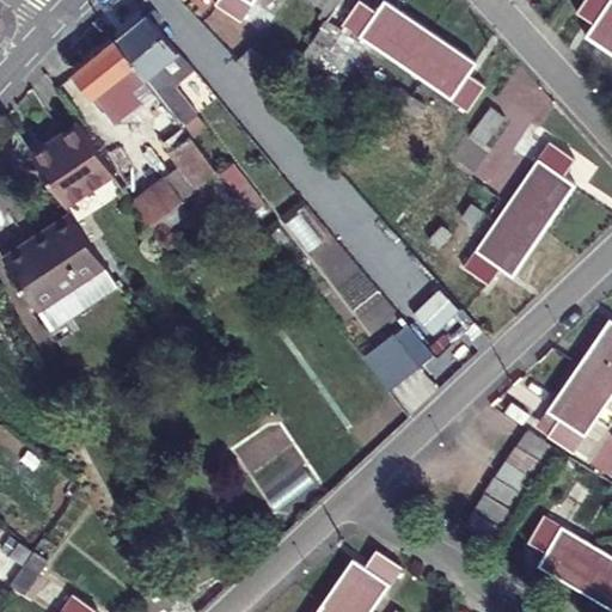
[(249,0),(218,0),(215,2),(250,25),(261,8),(249,1),(249,0)]
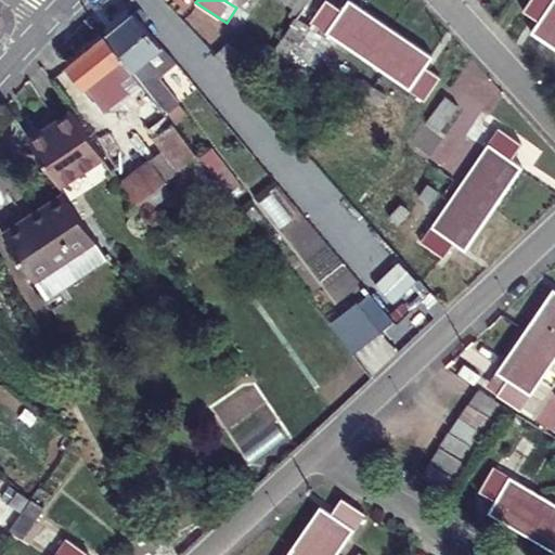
[(280,0),(301,10),(305,0),(280,0)]
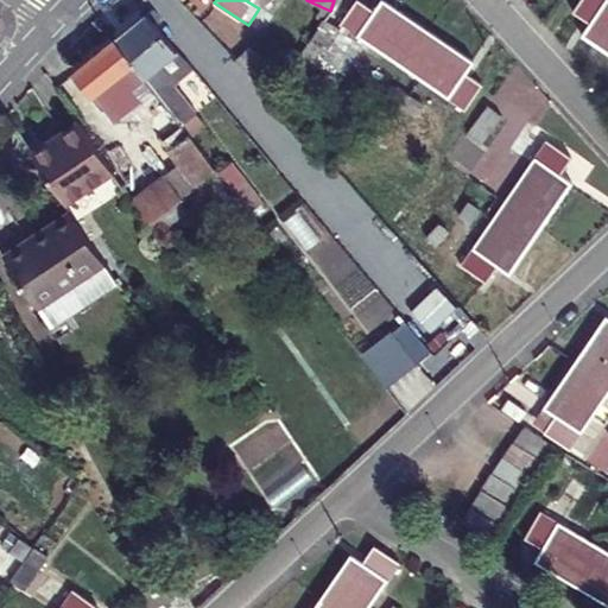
[(404,65),(425,31),(379,0),(378,0),(371,12),(356,2),(330,43),(347,54),(360,36),(404,65)]
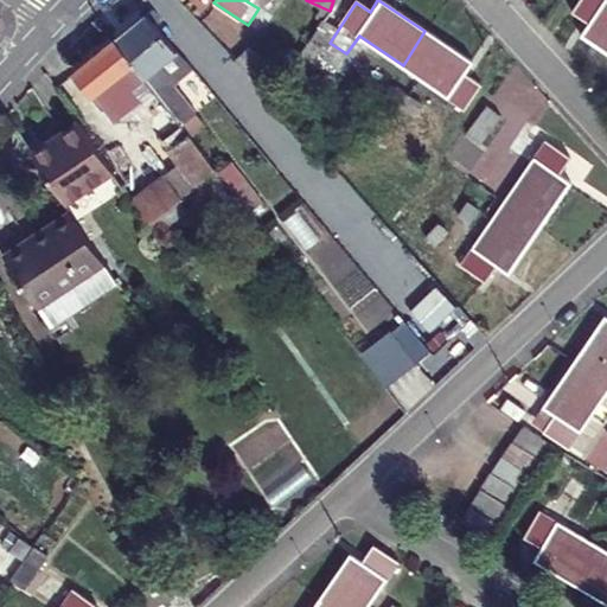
[(606,50),(606,2),(602,0),(581,0),(574,12),(589,21),(581,33),(606,50)]
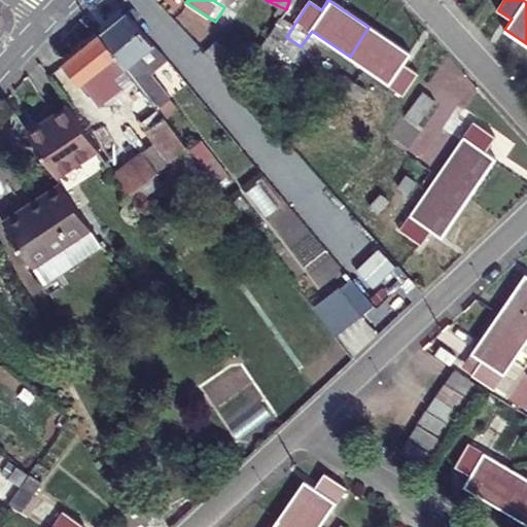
[(127,11),(97,34),(154,106),(168,97),(149,71),(167,59),(161,51),(127,11)]
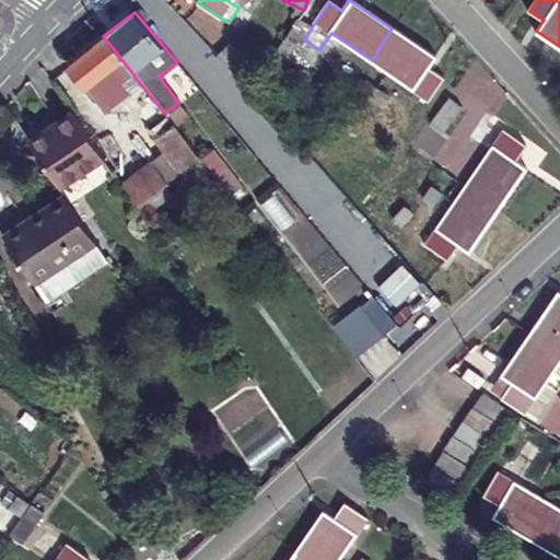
[(392,28),(372,60),(426,95),(439,76),(424,66),(431,55),(392,28)]
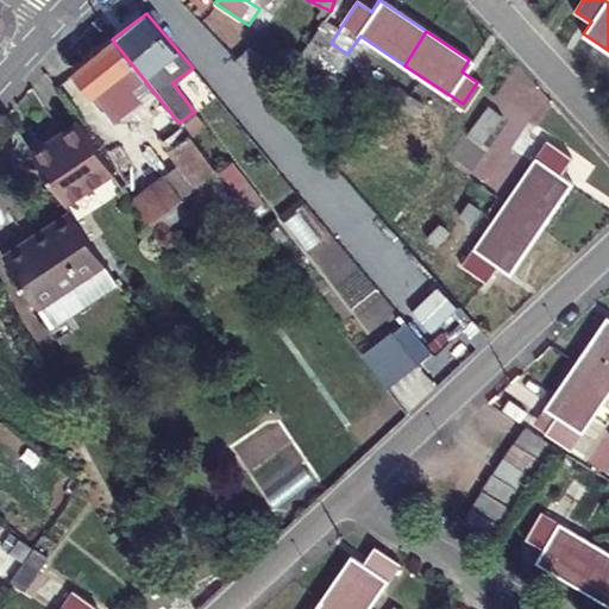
[(179,123),(112,39),(71,71),(89,94),(108,79),(193,183),(213,167),(179,123)]
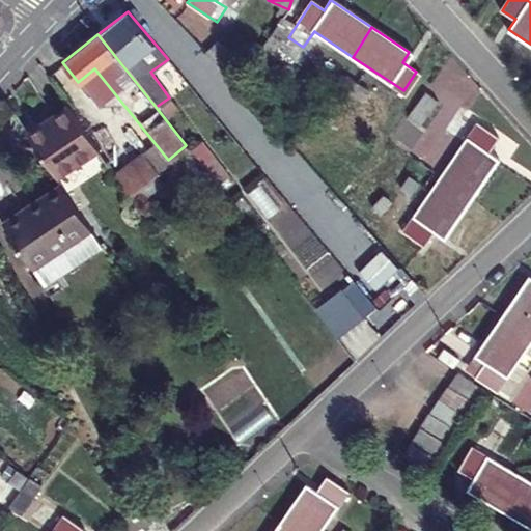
[(330,93),(342,74),(335,68),(322,87),(330,93)]
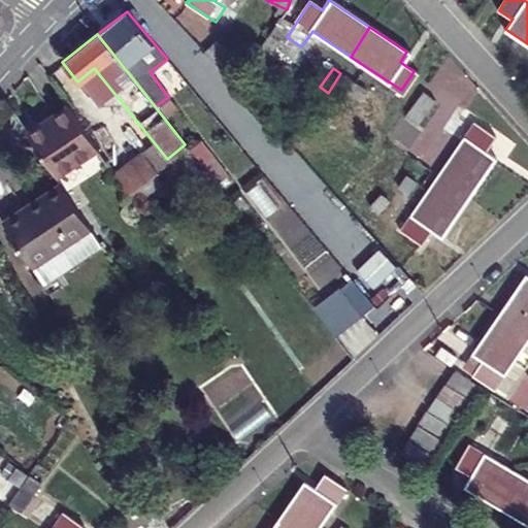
[(354,84),(340,73),(328,93),(341,102),(354,84)]
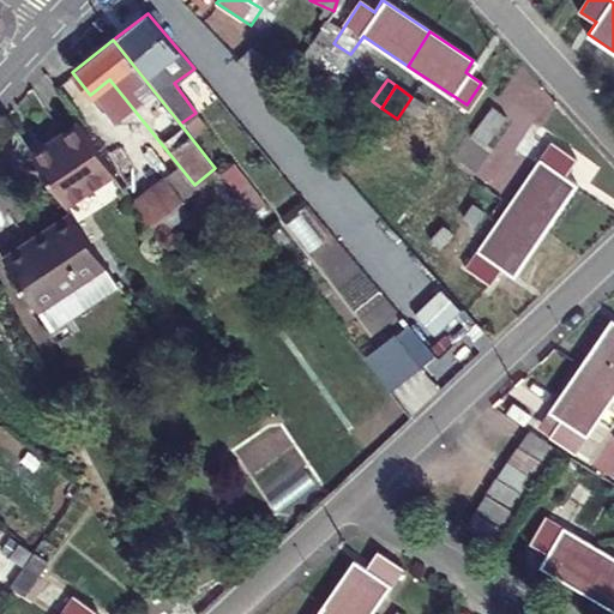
[(510,205),(543,227),(572,184),(559,174),(570,157),(491,103),(447,162),(458,169),(489,125),(539,161),(510,205)]
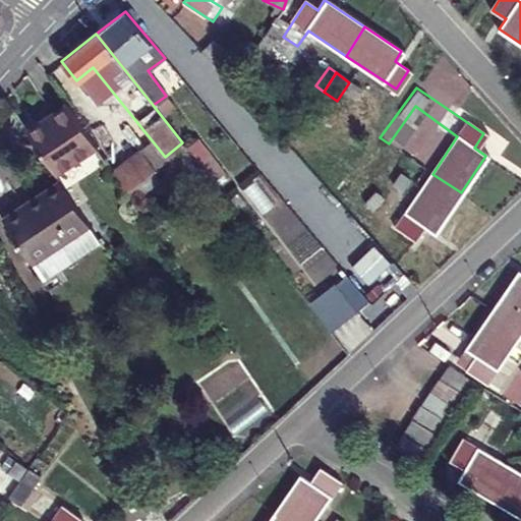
[(90,139),(67,105),(26,132),(55,176),(96,148),(90,139)]
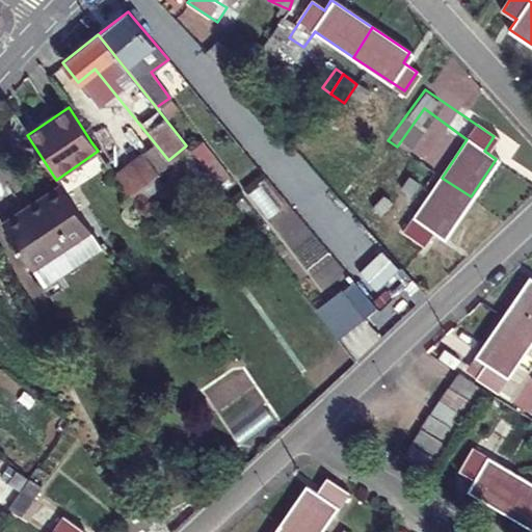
[(98,151),(126,193),(156,174),(140,150),(118,164),(100,136),(91,142),(98,151)]
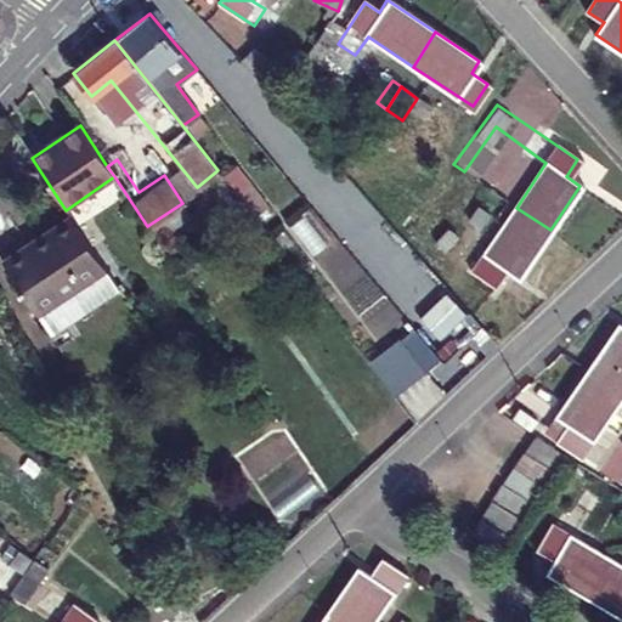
[(241,164),(227,171),(248,207),(261,199),(241,164)]
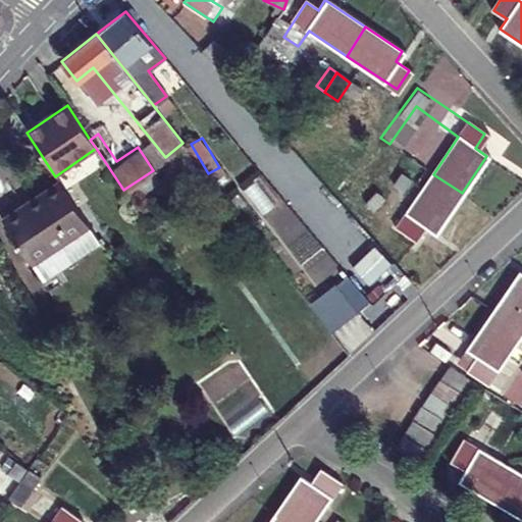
[(409,172),(416,162),(406,155),(398,165),(409,172)]
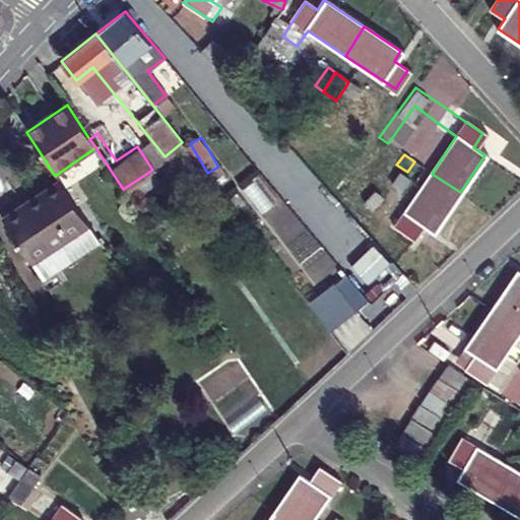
[(368,207),(393,225),(419,187),(394,169),(368,207)]
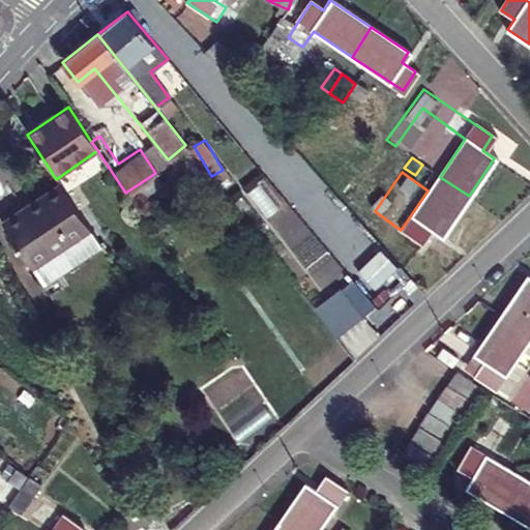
[(469,196),(440,177),(403,231),(419,242),(431,229),(442,235),(469,196)]
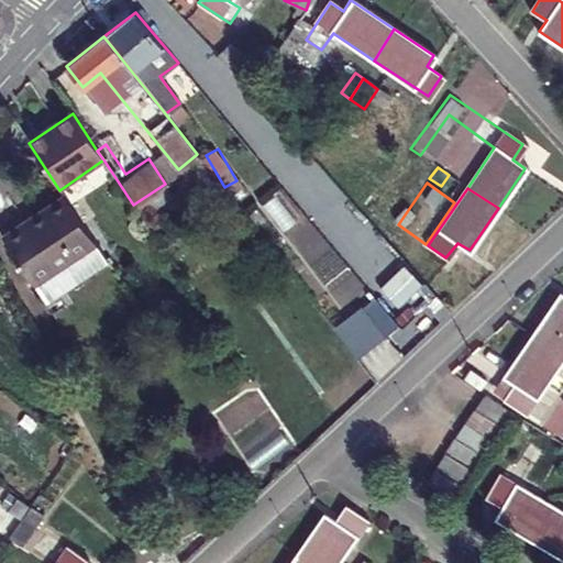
[(106,258),(62,195),(0,235),(43,300),(106,258)]
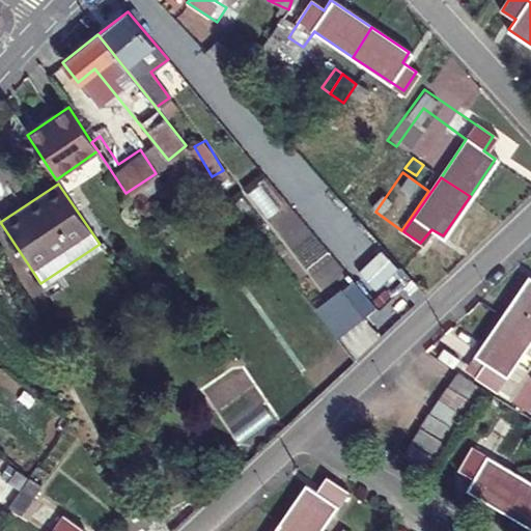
[(267,229),(325,289),(344,271),(286,211),(267,229)]
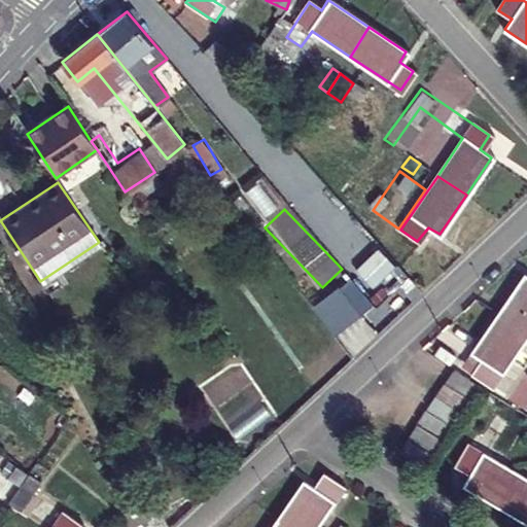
[(336,332),(373,304),(351,277),(314,307),(336,332)]
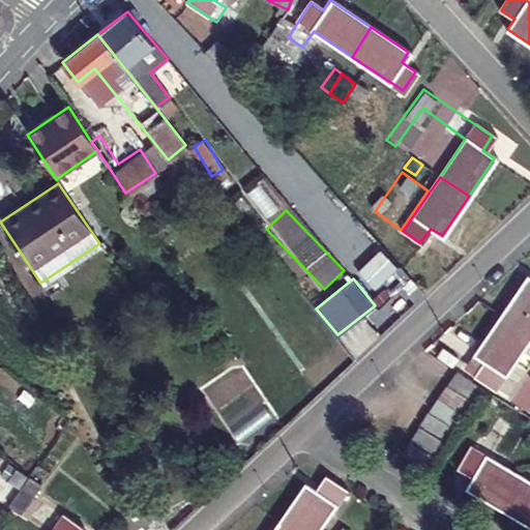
[(503,316),(529,334),(529,333),(529,278),(528,278),(503,316)]
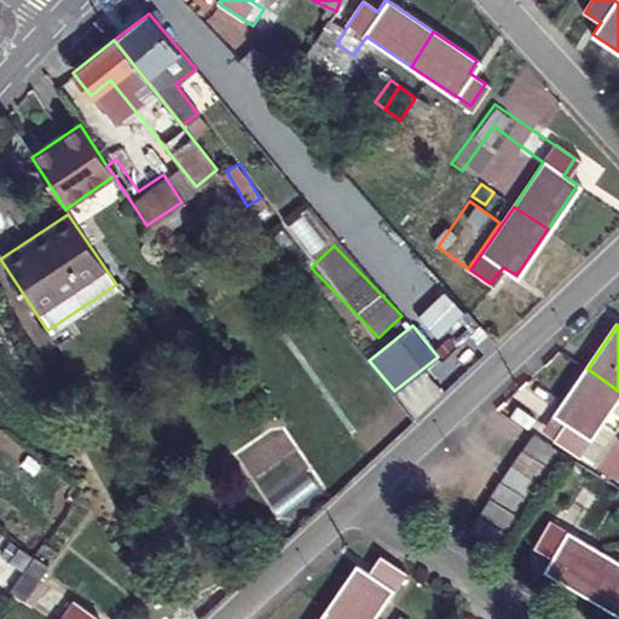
[(618,391),(588,369),(556,415),(568,422),(557,439),(577,452),(618,391)]
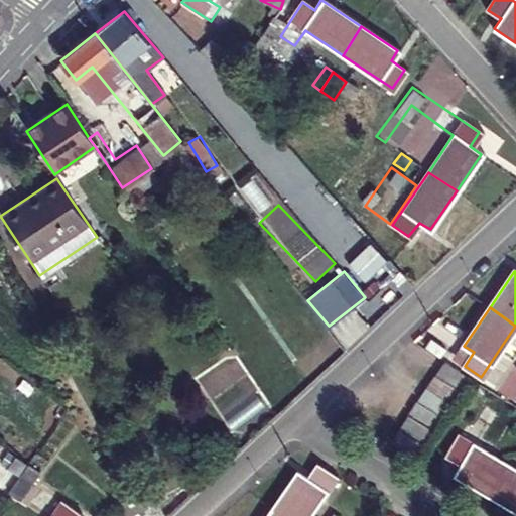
[(444,365),(436,375),(459,391),(467,381),(444,365)]
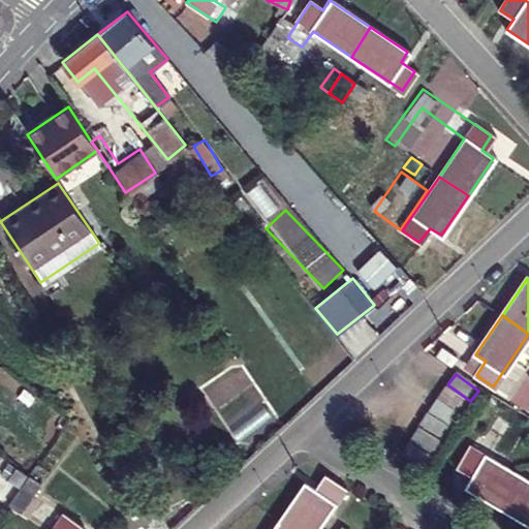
[(446,386),(437,398),(460,415),(469,404),(446,386)]
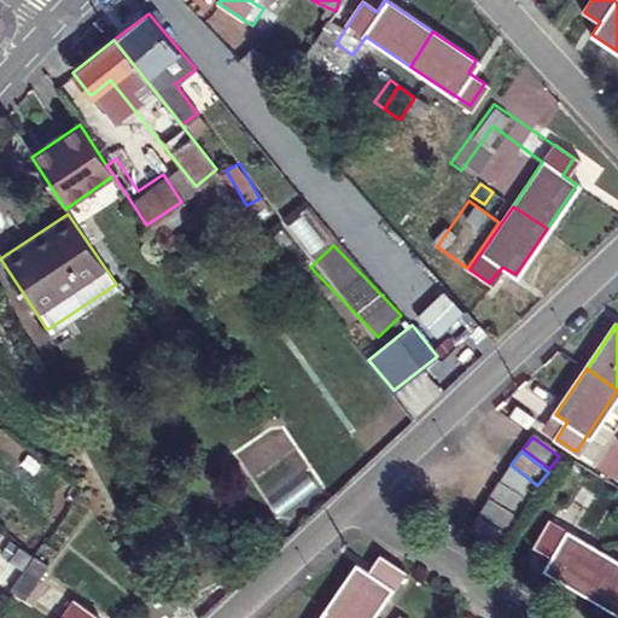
[(502,467),(494,482),(523,499),(531,484),(502,467)]
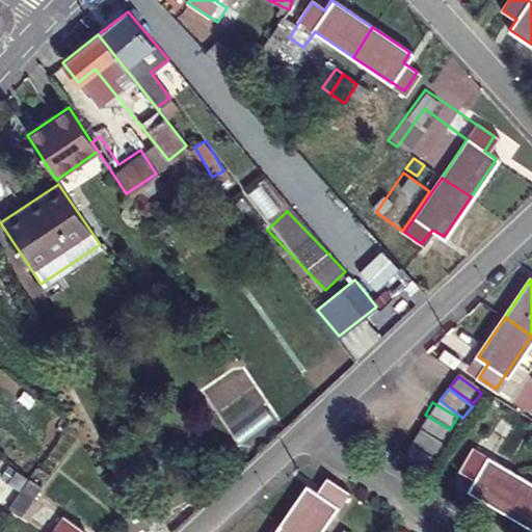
[(426,418),(418,430),(441,445),(449,432),(426,418)]
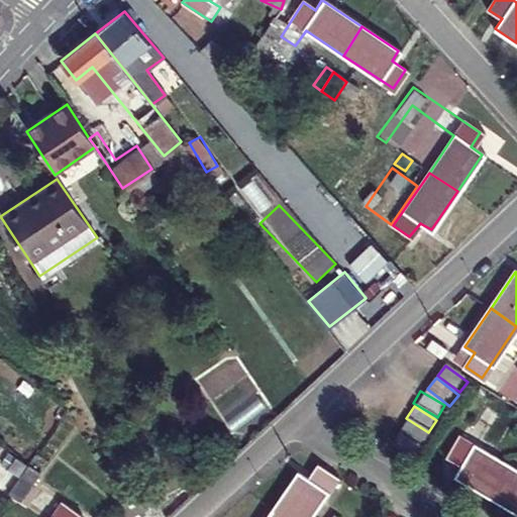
[(426,433),(400,418),(393,430),(419,445),(426,433)]
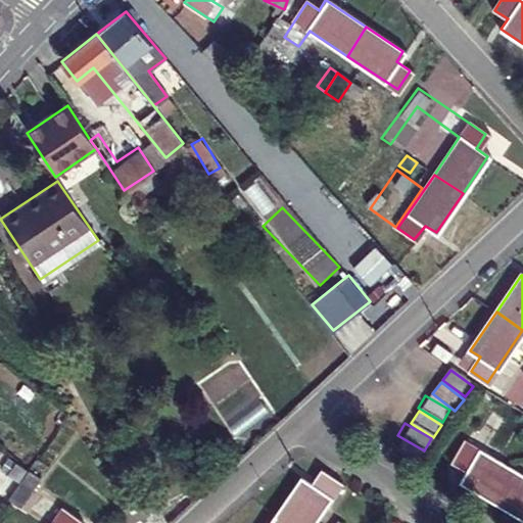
[(421,452),(398,437),(390,450),(414,465),(421,452)]
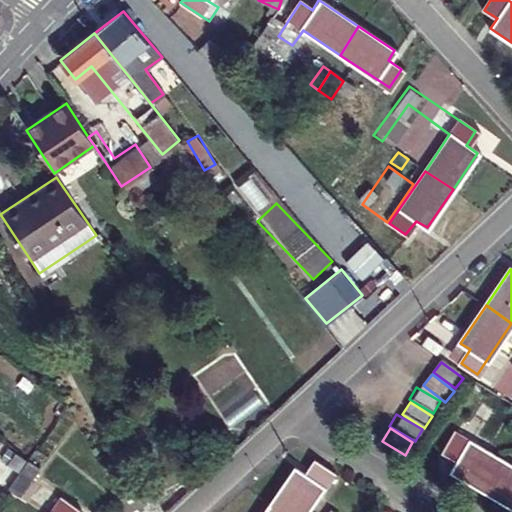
[(489,494),(507,466),(453,435),(443,452),(456,460),(450,470),(489,494)]
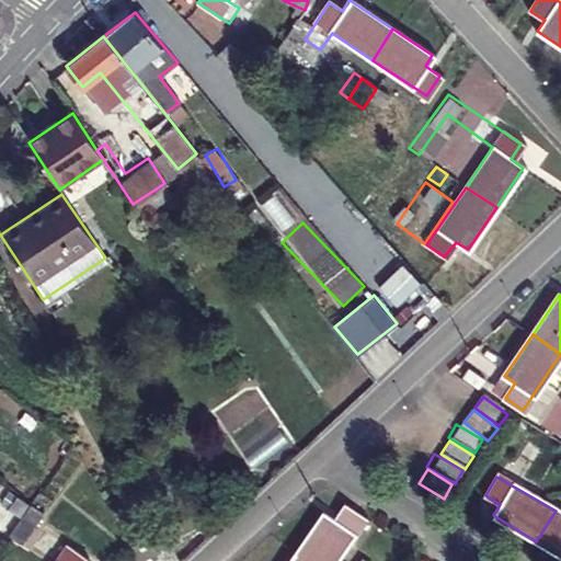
[(29,504),(10,491),(2,504),(19,517),(29,504)]
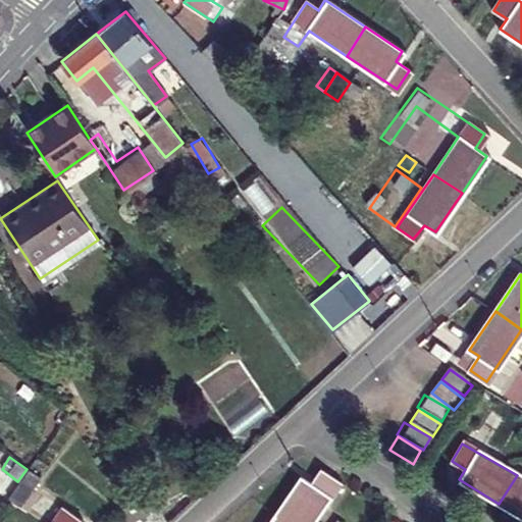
[(27,469),(17,481),(6,498),(18,507),(38,476),(27,469)]
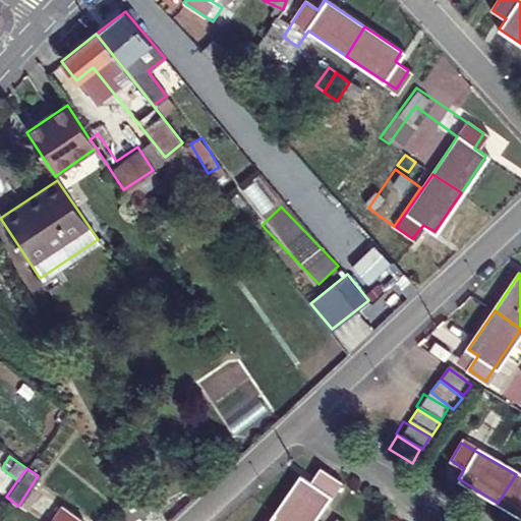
[(310,520),(337,483),(320,471),(310,484),(299,477),(274,515),(283,520),(310,520)]
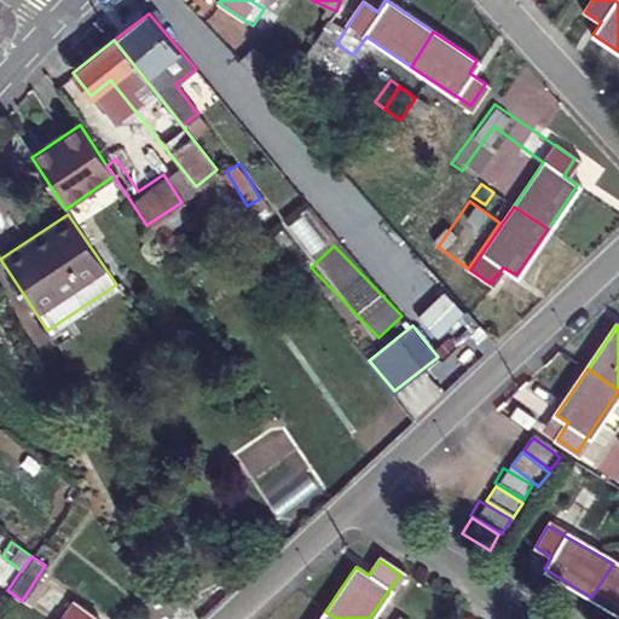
[(618,567),(613,563),(591,597),(618,613),(618,567)]
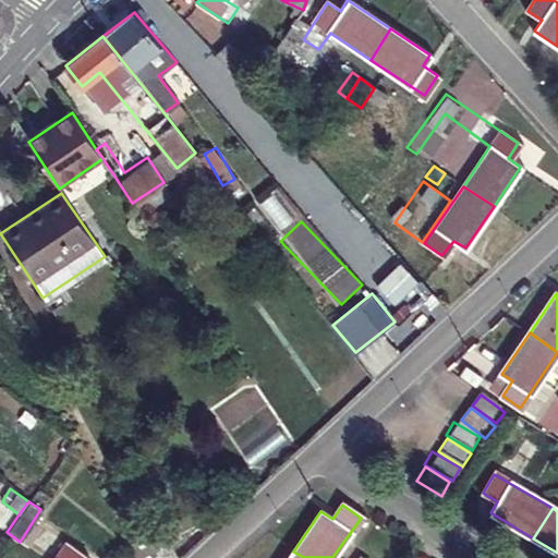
[(58,557),(83,557),(67,546),(58,557)]
